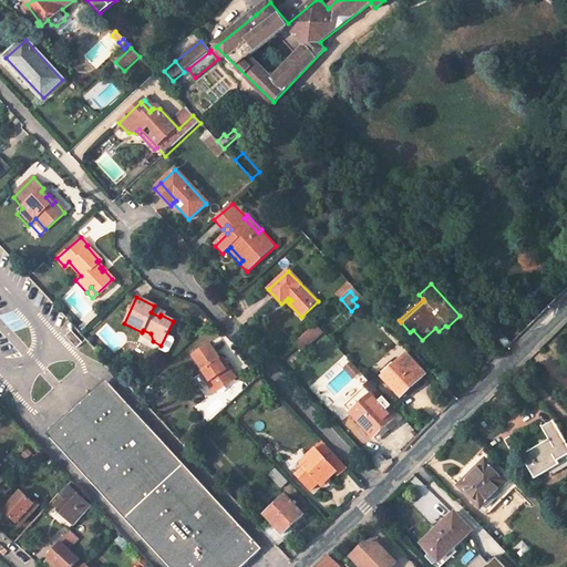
[(154,306),(151,312),(160,317),(161,315),(163,310),(154,306)]
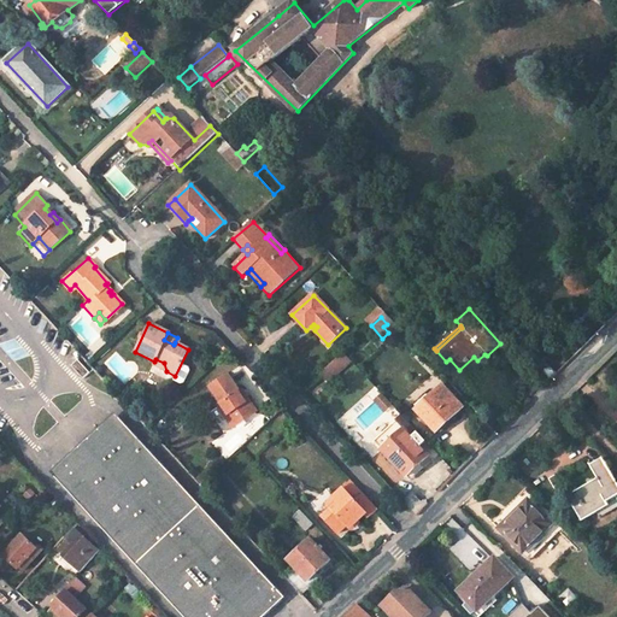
[(356,366),(342,352),(322,371),(329,378),(341,368),(347,374),(356,366)]
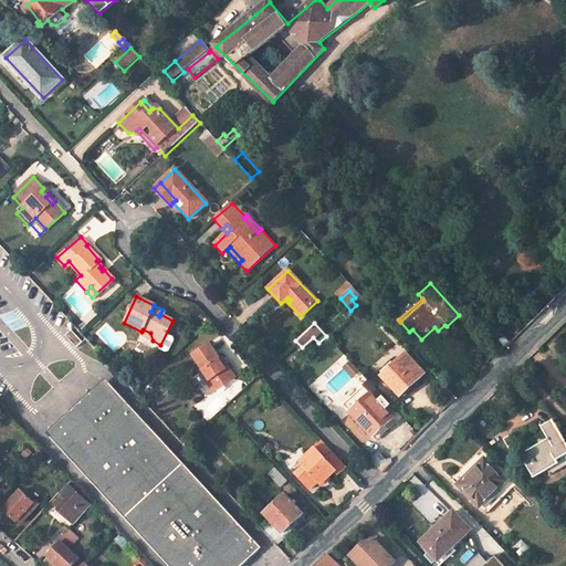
[(438,331),(435,327),(421,339),(425,343),(438,331)]
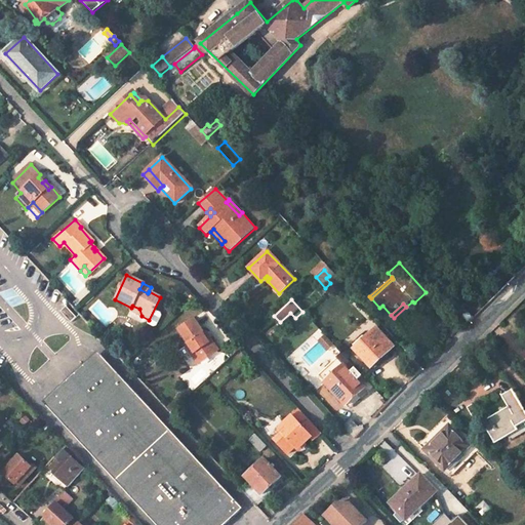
[(75,316),(65,305),(61,310),(71,321),(75,316)]
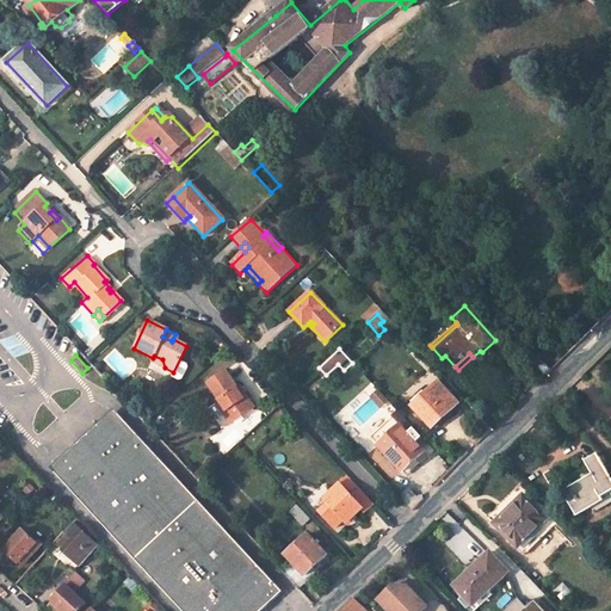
[(154,356),(153,358),(152,360),(165,368),(162,359),(154,356)]
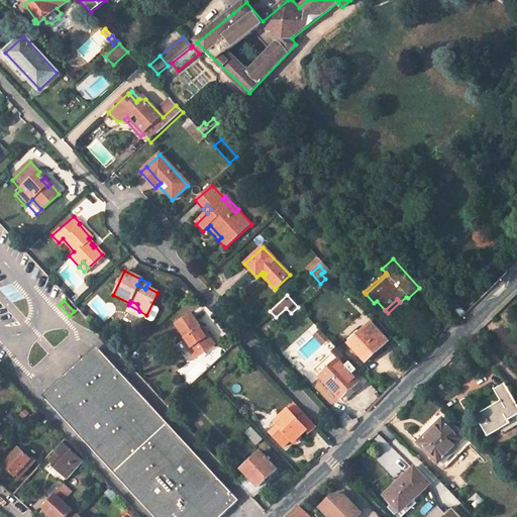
[(460,307),(453,313),(461,320),(468,313),(460,307)]
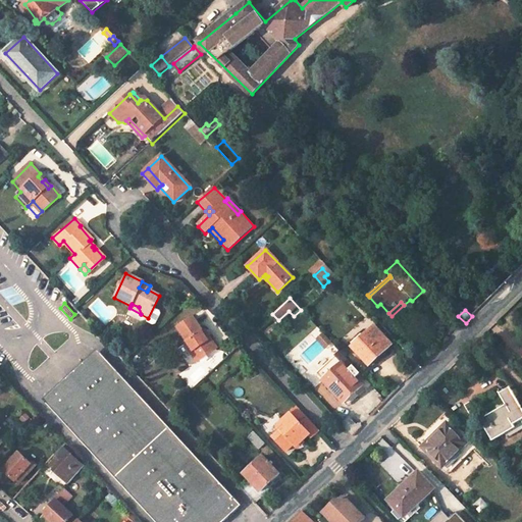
[(191,352),(198,362),(217,349),(211,338),(207,342),(202,334),(204,333),(194,318),(178,328),(189,342),(194,351),(191,352)]
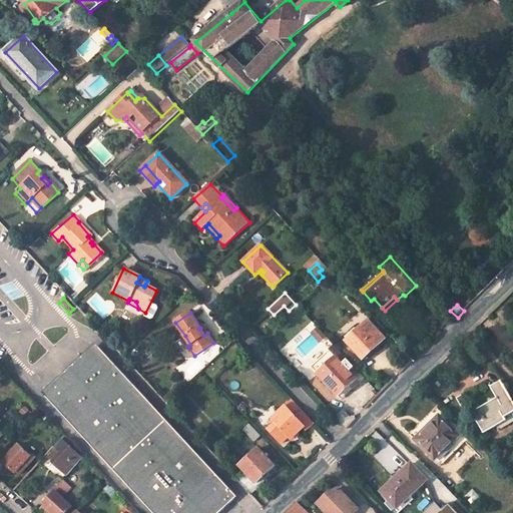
[(385,343),(368,324),(347,344),(364,362),(385,343)]
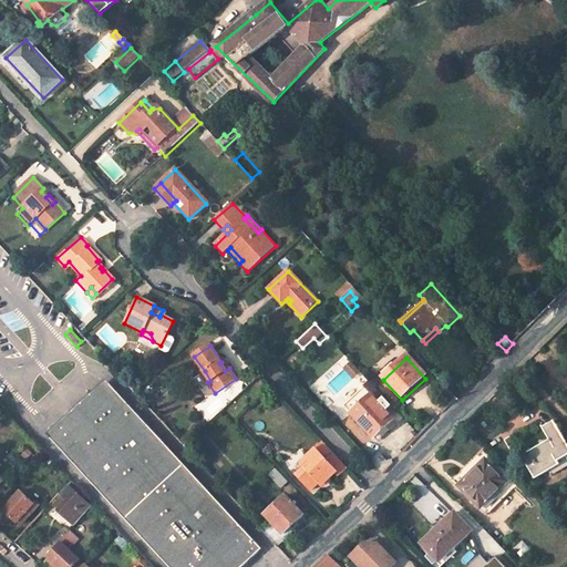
[(225,371),(229,368),(224,361),(222,362),(219,363),(225,371)]
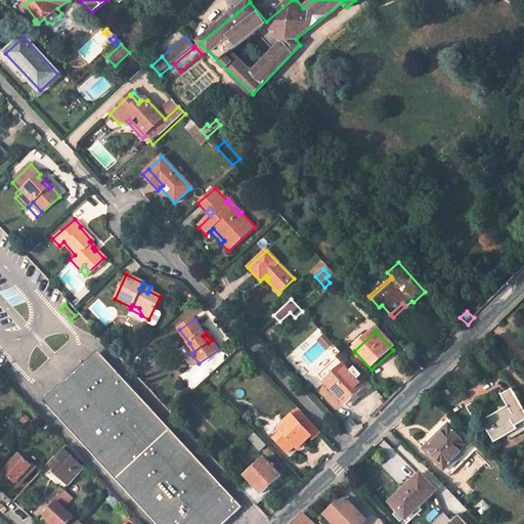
[(333,344),(323,334),(316,341),(325,351),(333,344)]
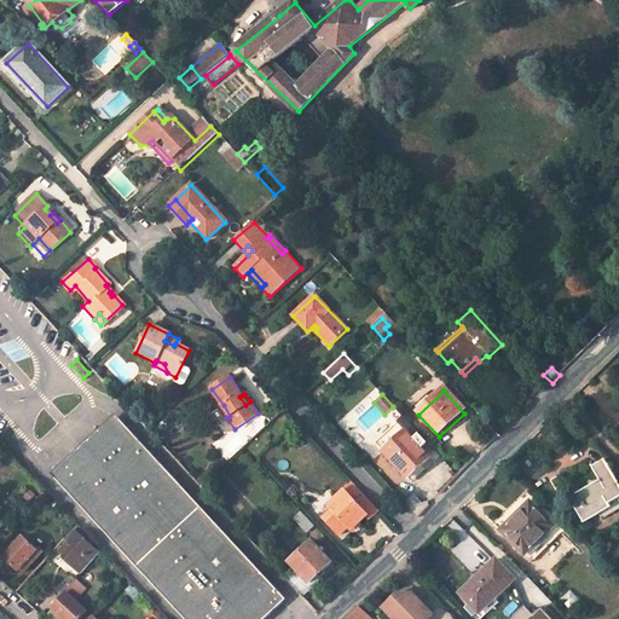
[(230,416),(224,405),(220,408),(226,417),(230,416)]
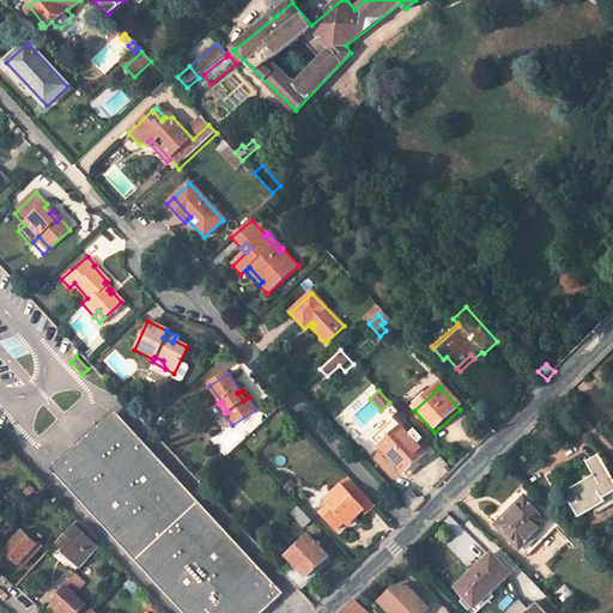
[(54,471),(184,612),(252,612),(278,589),(115,413),(54,471)]
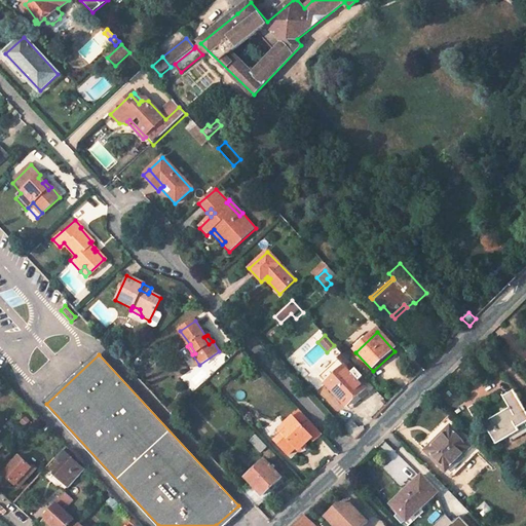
[(341,364),(339,362),(320,379),(347,409),(366,390),(352,376),(357,372),(346,360),(341,364)]
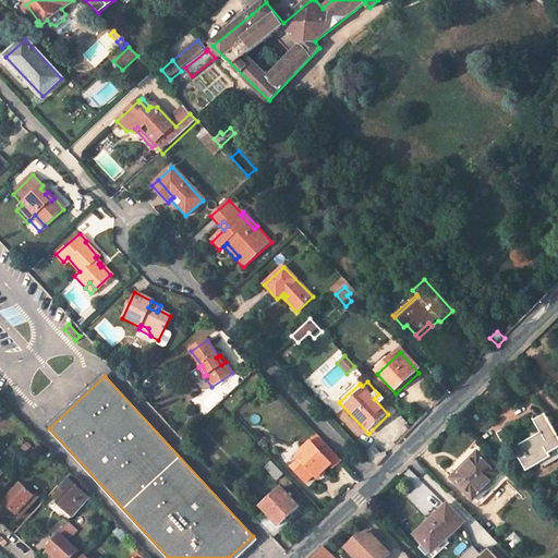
[(512,448),(525,472),(548,458),(546,455),(557,447),(557,437),(544,412),(532,419),(540,433),(512,448)]
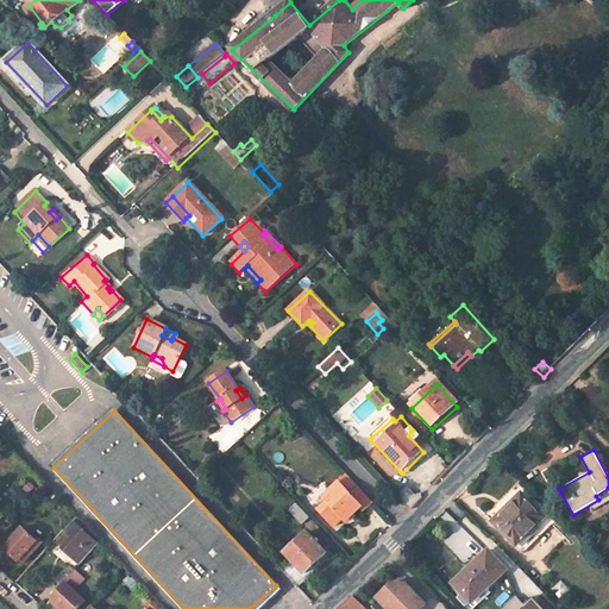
[(372,502),(346,473),(328,490),(332,495),(336,498),(321,512),(337,528),(345,520),(350,515),(352,513),(358,507),(363,510),(372,502)]
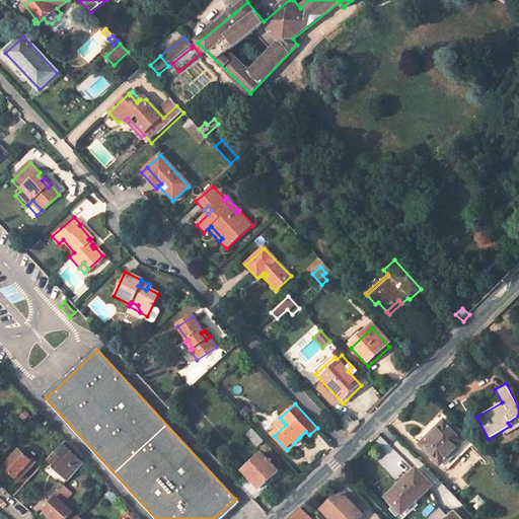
[(518,416),(508,423),(510,426),(512,430),(518,426),(518,416)]
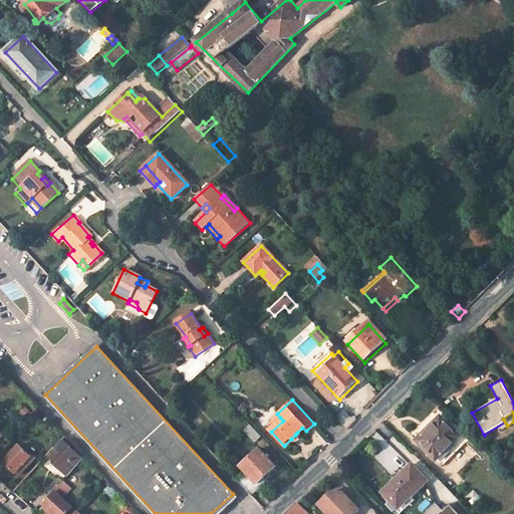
[(434,461),(459,437),(439,416),(414,440),(434,461)]
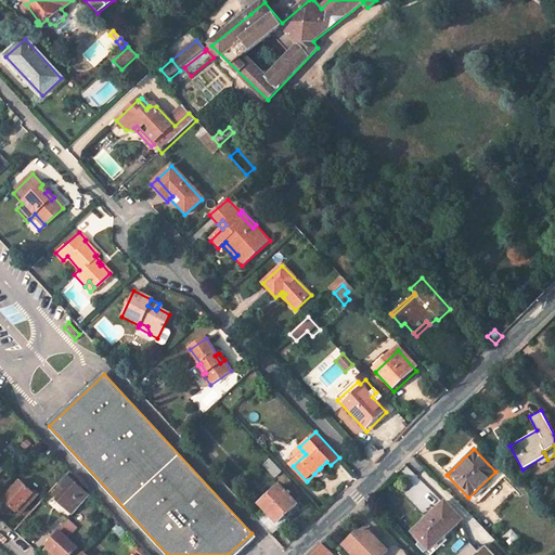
[(293,466),(306,454),(302,451),(289,463),(293,466)]
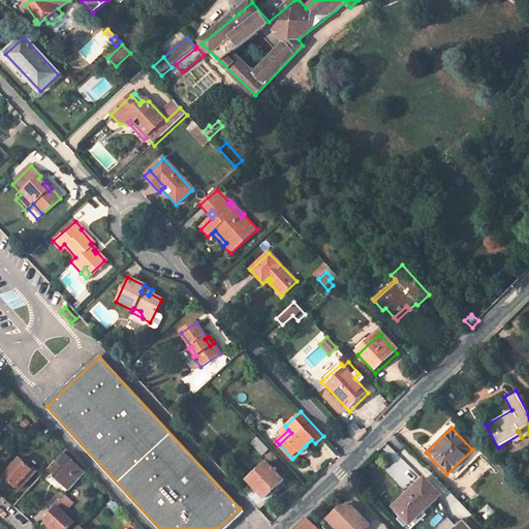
[(255,436),(249,442),(260,454),(267,447),(255,436)]
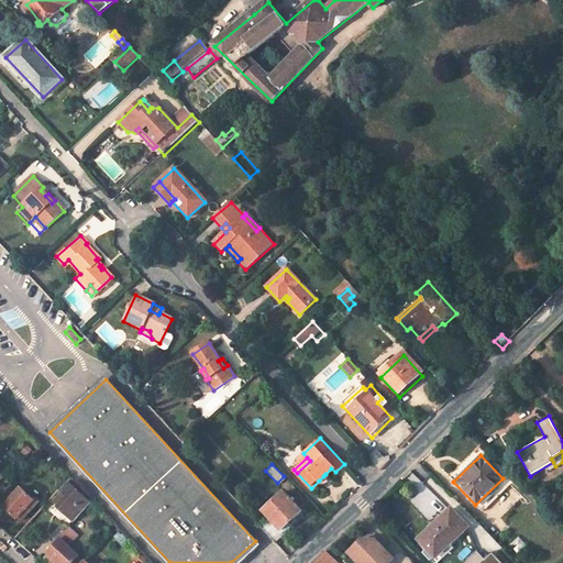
[(323,484),(328,481),(329,478),(326,474),(323,476),(319,481),(323,484)]
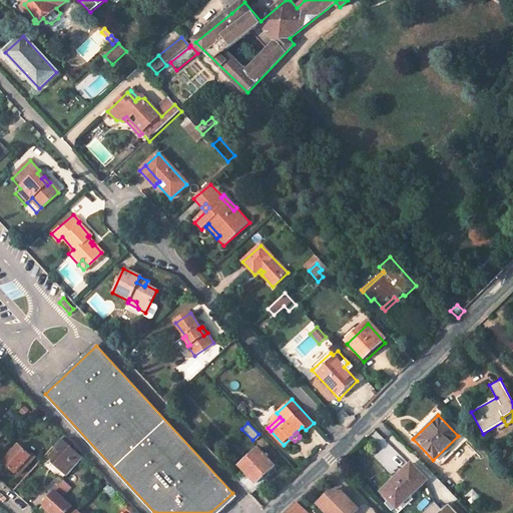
[(65,434),(54,446),(59,452),(51,461),(65,474),(80,456),(70,447),(74,444),(65,434)]
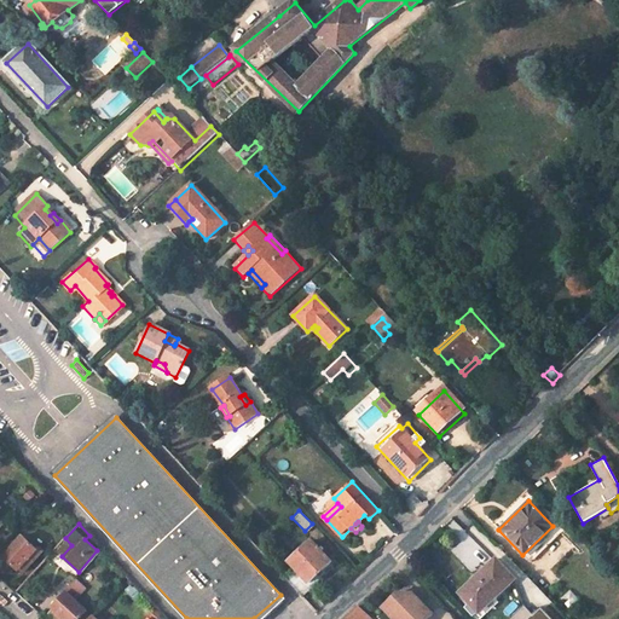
[(22,536),(4,556),(18,570),(36,549),(22,536)]
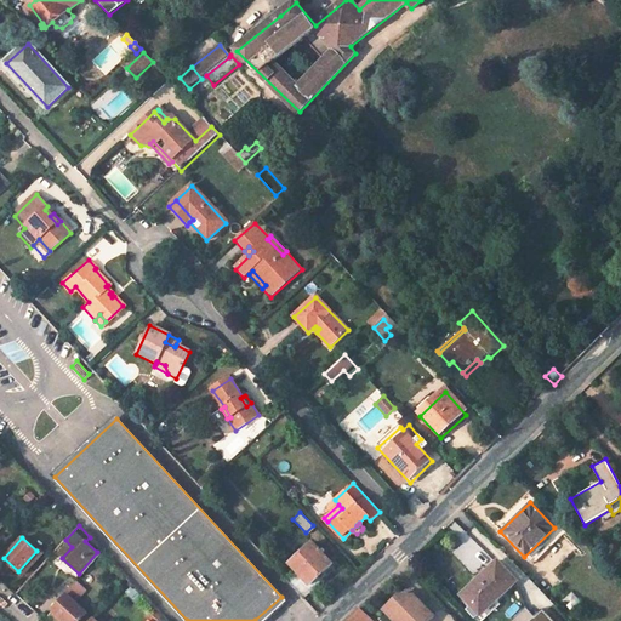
[(66,540),(55,552),(62,558),(72,547),(66,540)]
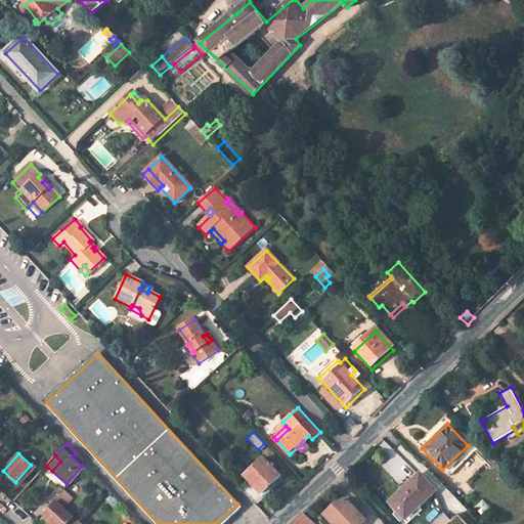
[(280,476),(264,457),(245,475),(251,481),(242,490),(253,501),(280,476)]
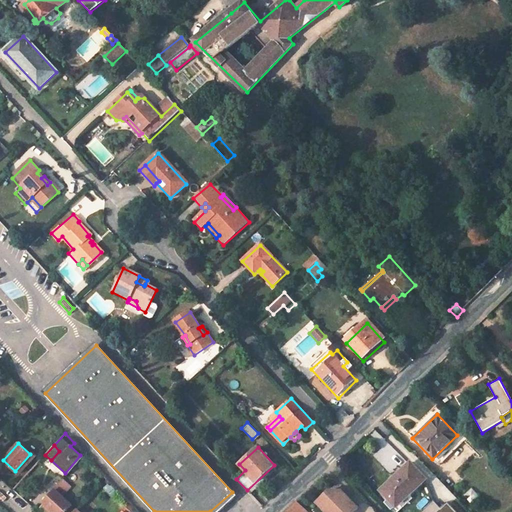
[(33,457),(30,454),(15,471),(18,474),(33,457)]
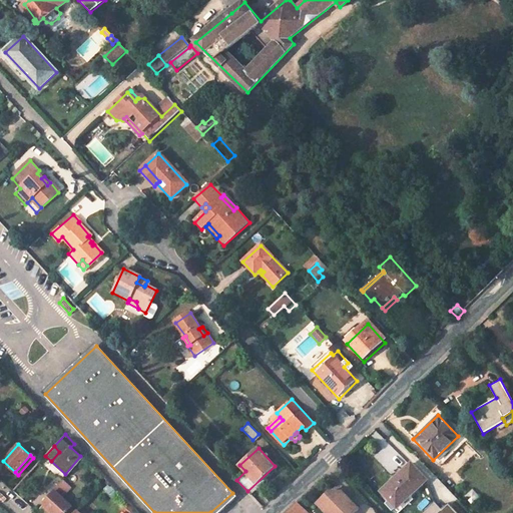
[(394,512),(411,498),(409,495),(425,480),(410,464),(380,491),(388,500),(385,502),(394,512)]
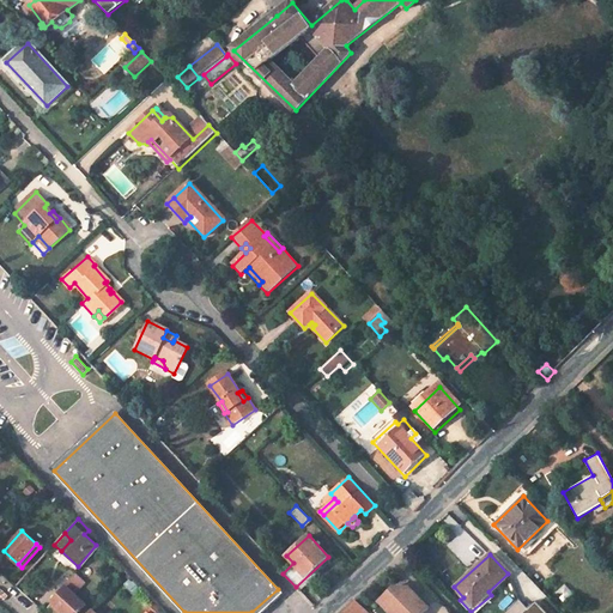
[(77,578),(80,575),(77,571),(65,583),(67,586),(53,601),(66,612),(76,612),(85,602),(72,590),(80,582),(77,578)]
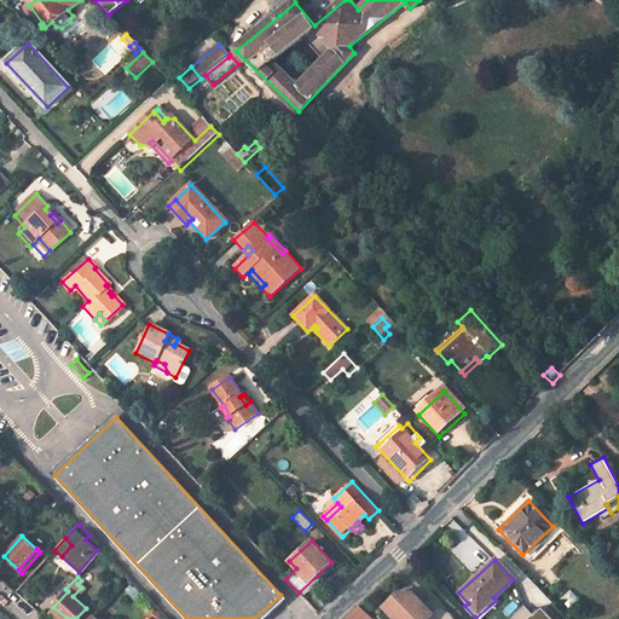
[(123,582),(138,597),(142,593),(128,578),(123,582)]
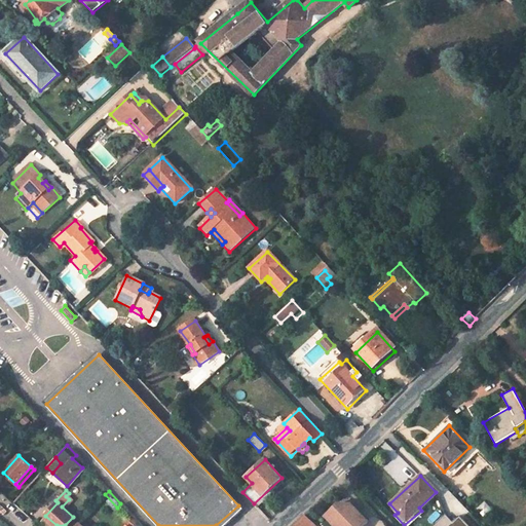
[(331,525),(363,525),(366,524),(348,506),(336,505),(324,518),(331,525)]
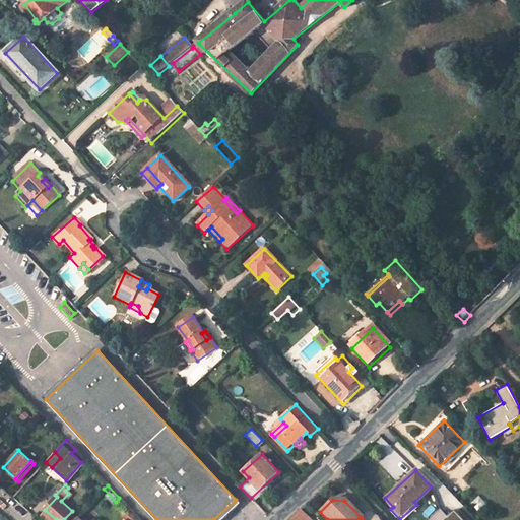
[(439,509),(427,519),(461,519),(455,514),(453,516),(450,512),(446,516),(439,509)]
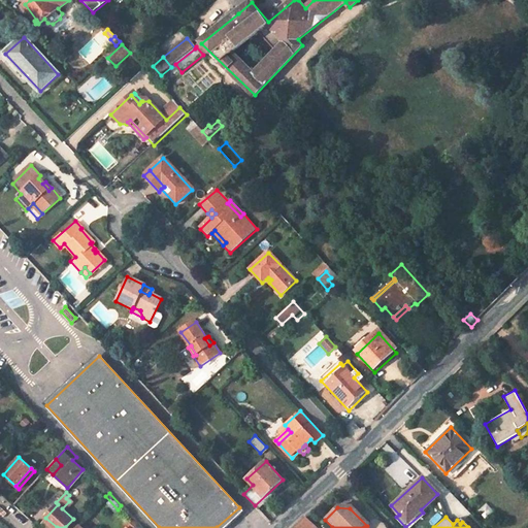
[(314,527),(304,519),(294,527),(314,527)]
